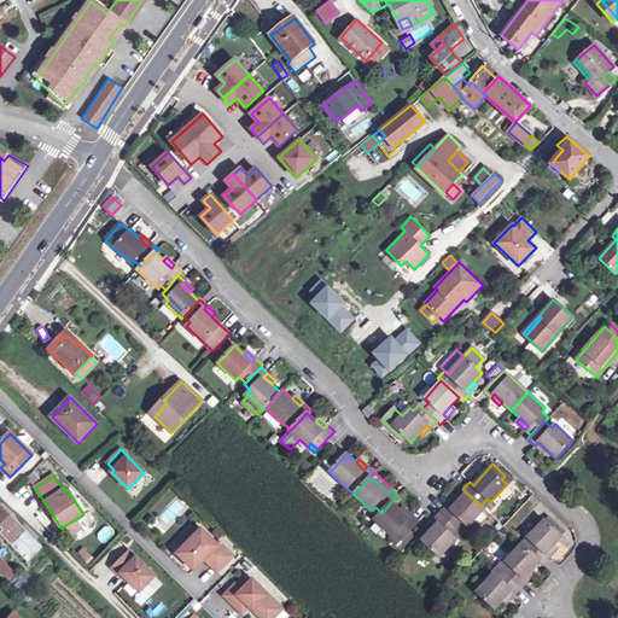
[(465,523),(468,525),(484,509),(481,506),(466,493),(450,509),(447,506),(441,513),(459,530),(465,523)]
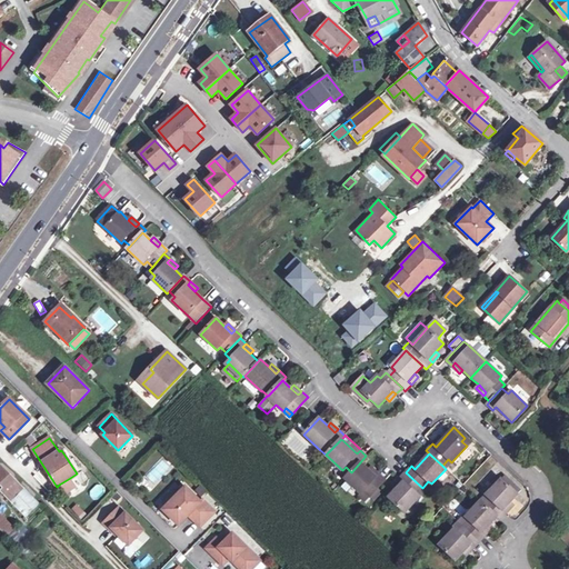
[(448,459),(442,466),(446,469),(451,462),(448,459)]
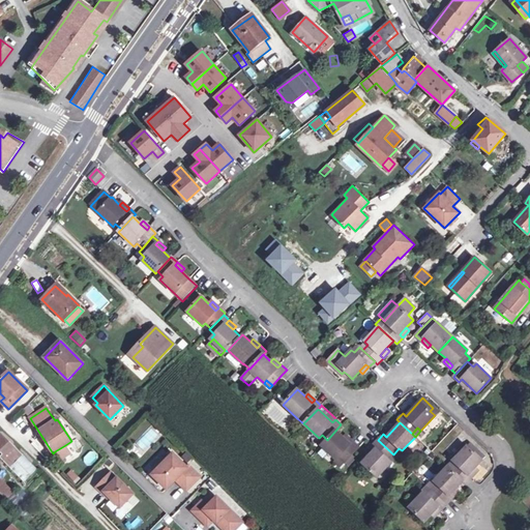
[(352,441),(350,444),(343,438),(335,431),(327,440),(321,446),(325,449),(331,455),(336,461),(340,458),(344,462),(352,453),(358,447),(352,441)]
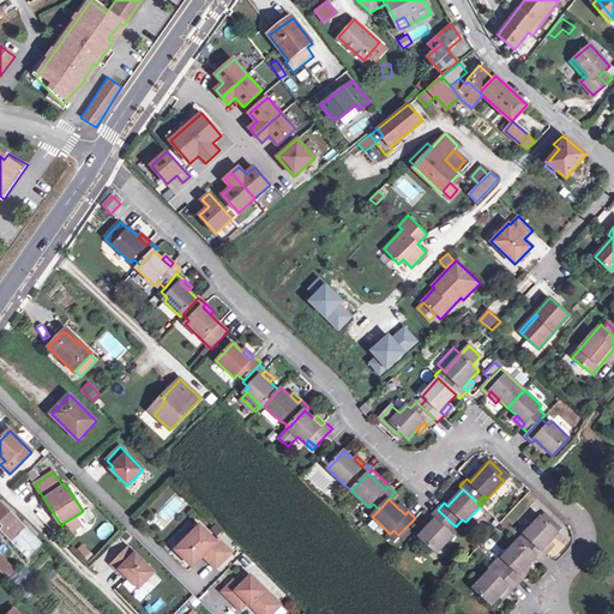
[(11,540),(24,527),(0,501),(0,521),(5,527),(1,530),(11,540)]
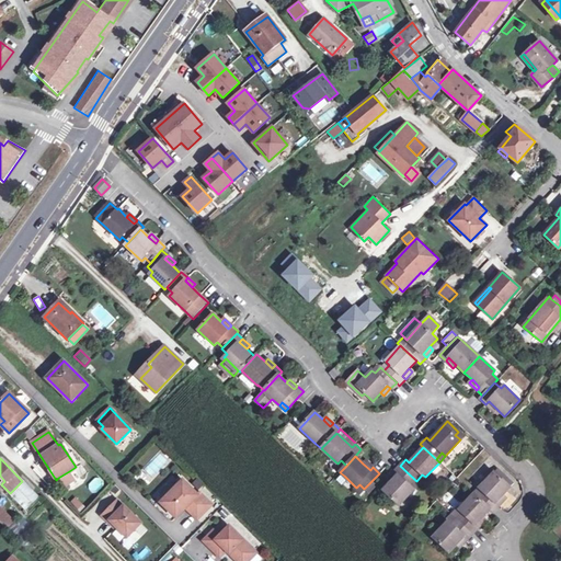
[(340,472),(346,466),(341,460),(338,464),(334,467),(340,472)]
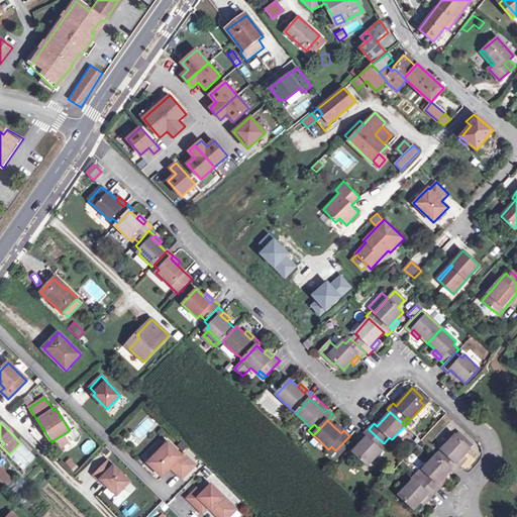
[(334,427),(341,433),(343,430),(337,424),(334,427)]
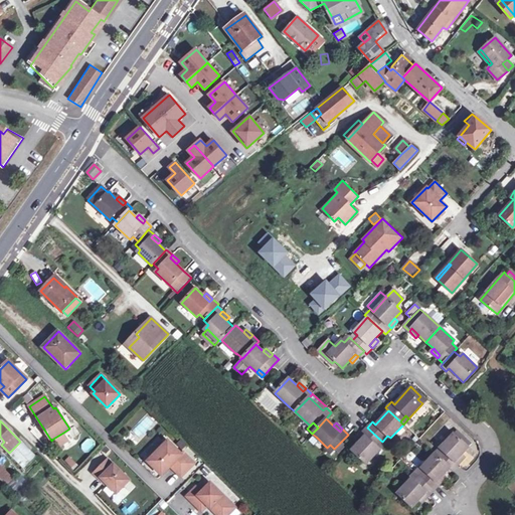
[(362,434),(365,436),(358,443),(351,450),(366,464),(380,450),(377,447),(382,442),(367,427),(362,434)]
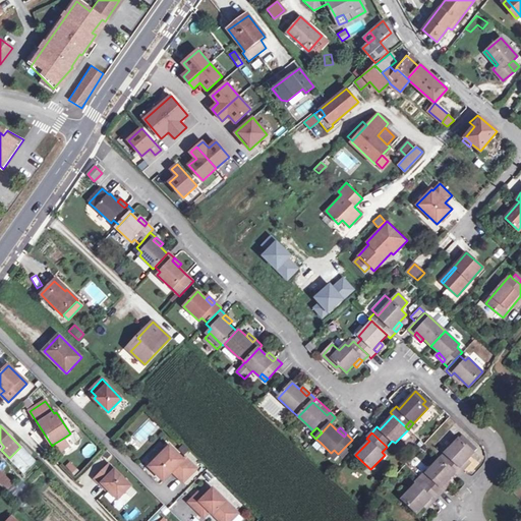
[(64,438),(54,444),(60,453),(69,446),(64,438)]
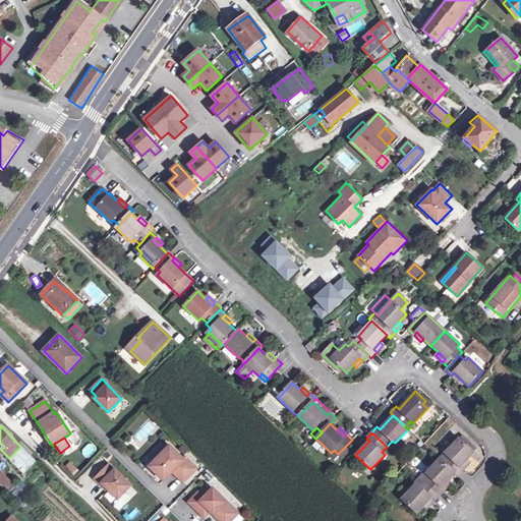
[(362,448),(369,441),(366,439),(359,445),(362,448)]
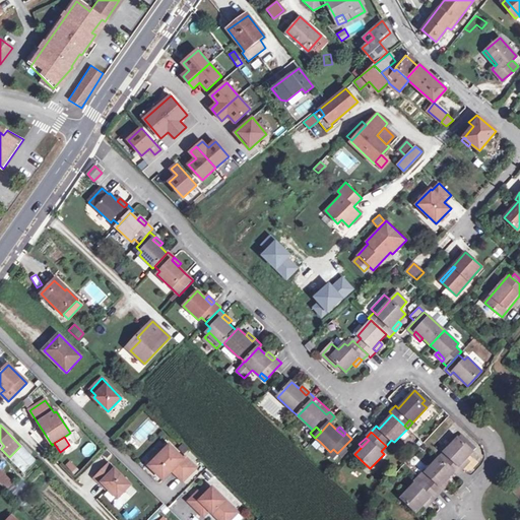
[(458,438),(439,458),(454,472),(457,474),(462,469),(459,466),(466,459),(473,452),(458,438)]
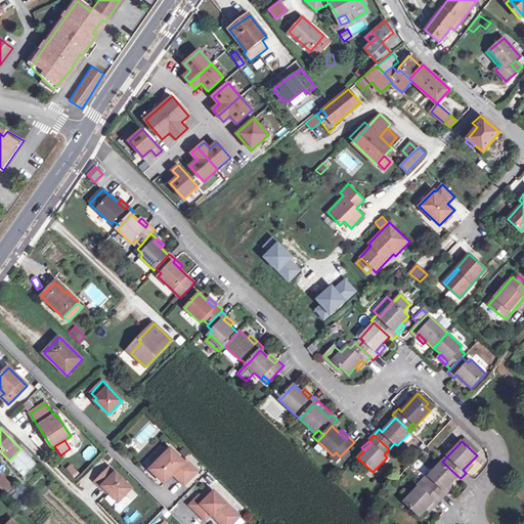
[(394,443),(389,449),(392,451),(397,445),(394,443)]
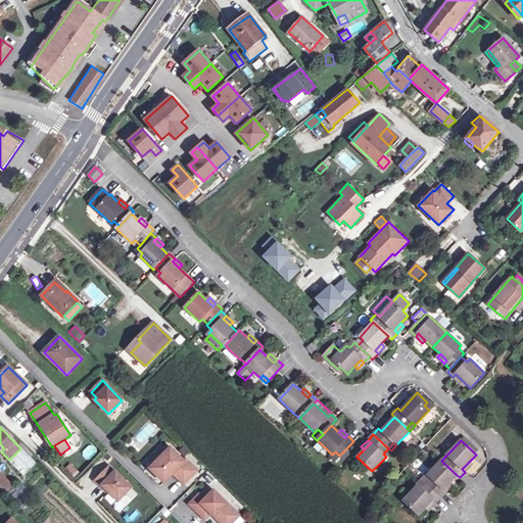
[(81,452),(87,461),(98,453),(93,443),(81,452)]
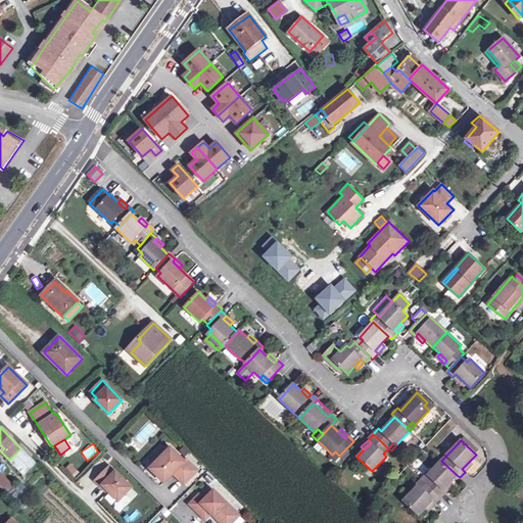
[(327,449),(321,443),(316,449),(321,455),(327,449)]
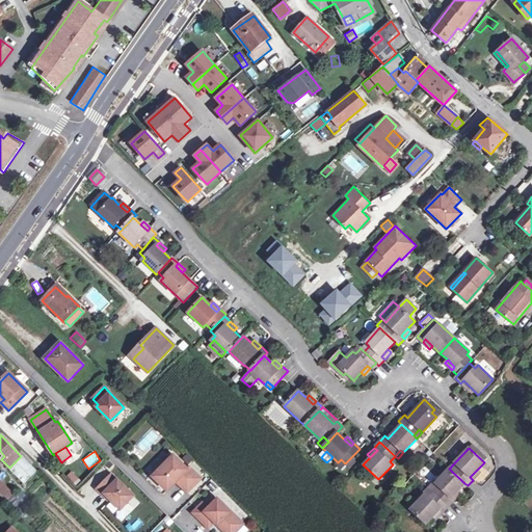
[(190,468),(188,469),(174,455),(153,477),(167,491),(179,479),(183,483),(180,485),(187,493),(202,478),(190,468)]
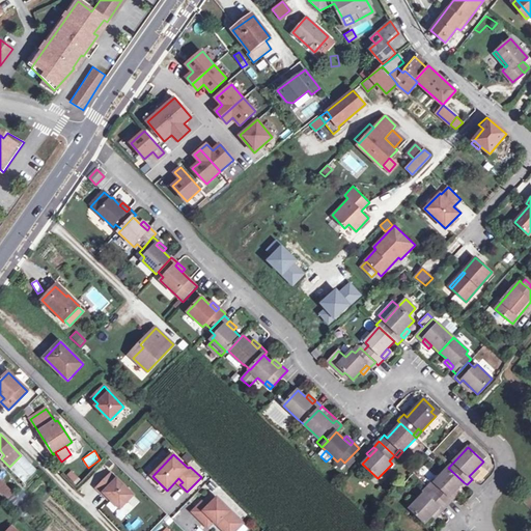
[(353,454),(344,463),(348,467),(357,458),(353,454)]
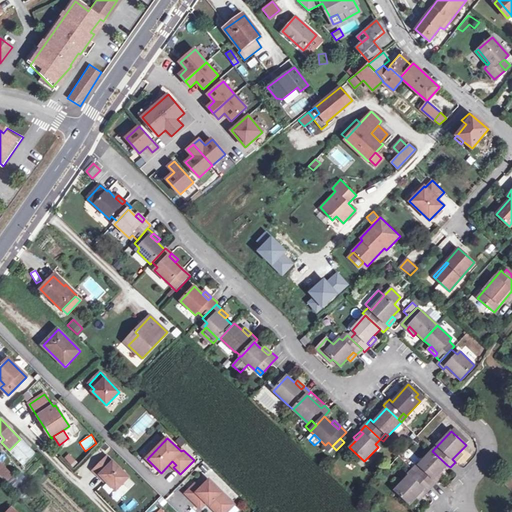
[(23,464),(34,454),(20,439),(9,450),(23,464)]
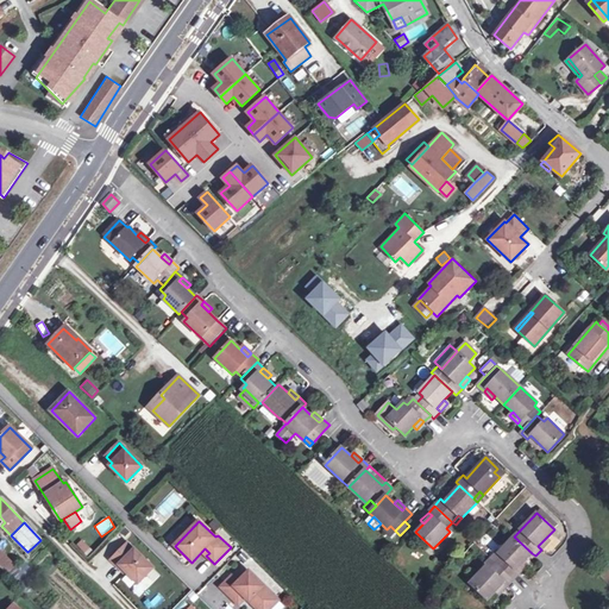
[(395,531),(390,526),(387,529),(385,529),(391,535),(395,531)]
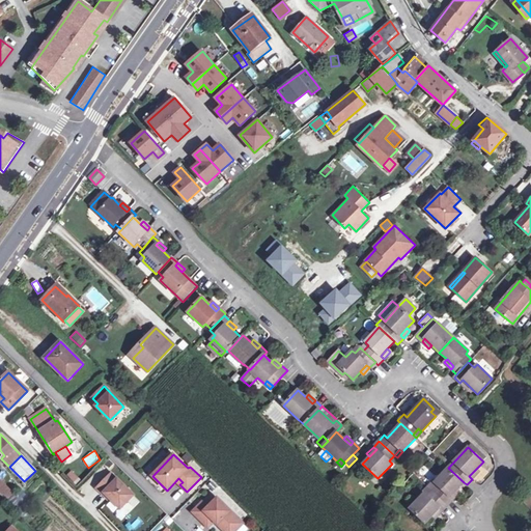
[(453,499),(450,497),(456,490),(464,482),(448,468),(429,488),(447,505),(453,499)]
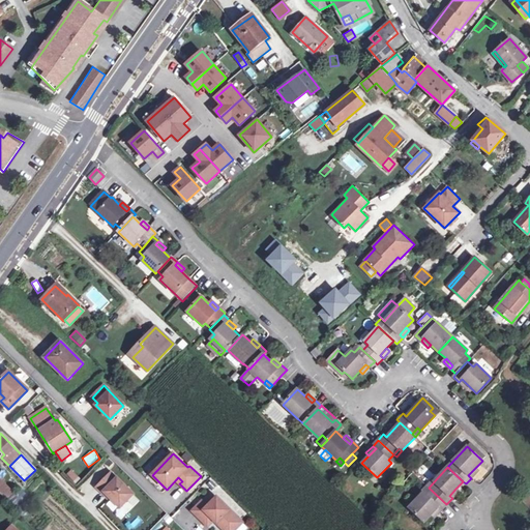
[(475,468),(468,475),(471,478),(478,471),(475,468)]
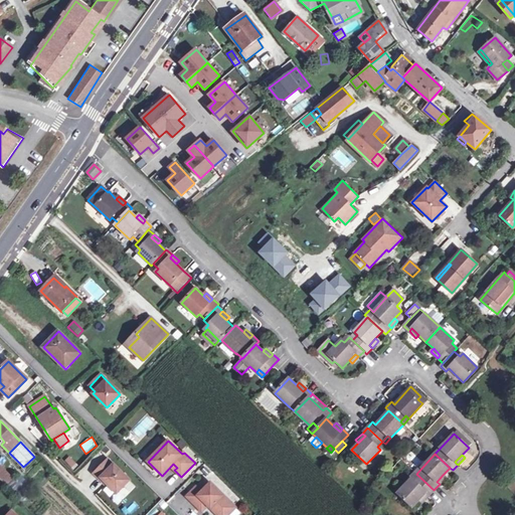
[(64,461),(72,470),(77,465),(69,456),(64,461)]
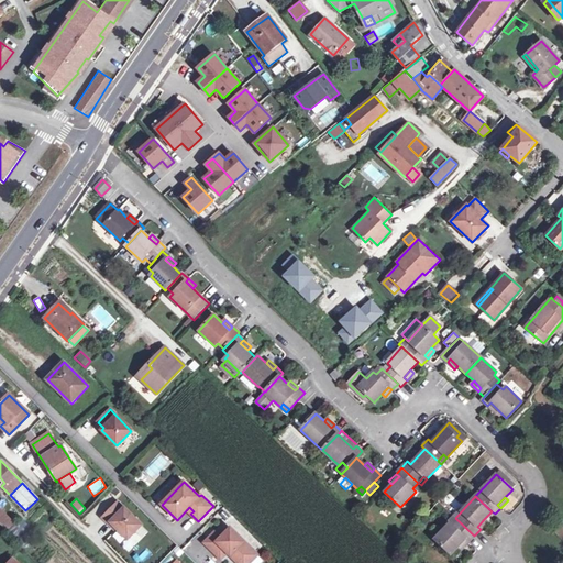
[(118,503),(102,518),(109,525),(111,522),(128,539),(142,526),(124,508),(124,509),(118,503)]
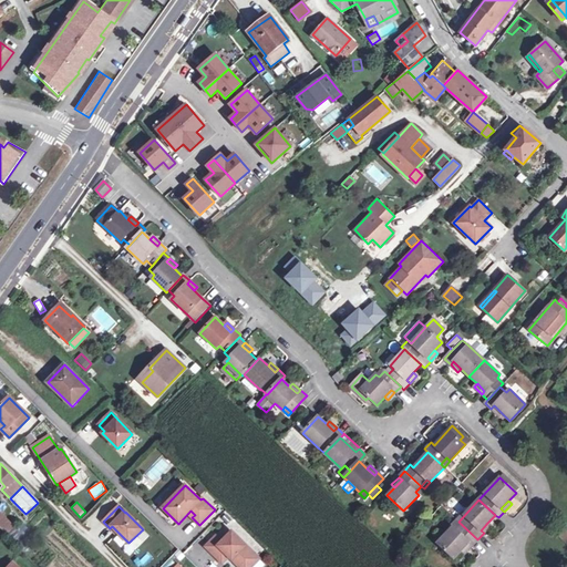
[(0,525),(7,532),(13,526),(0,512),(0,525)]
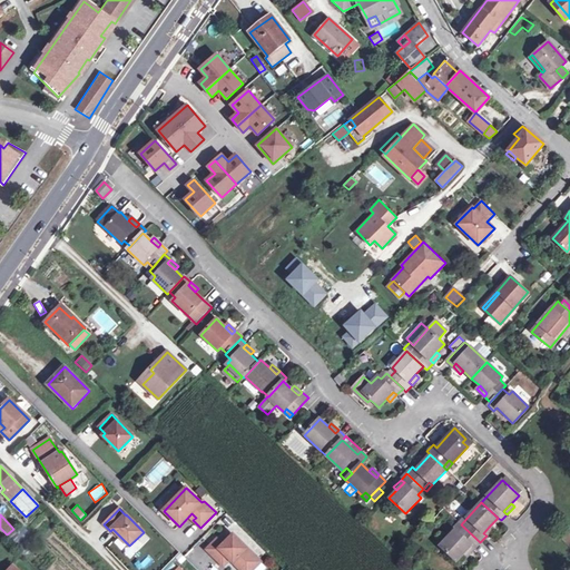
[(474,549),(480,542),(461,524),(440,546),(457,561),(464,553),(471,546),(474,549)]
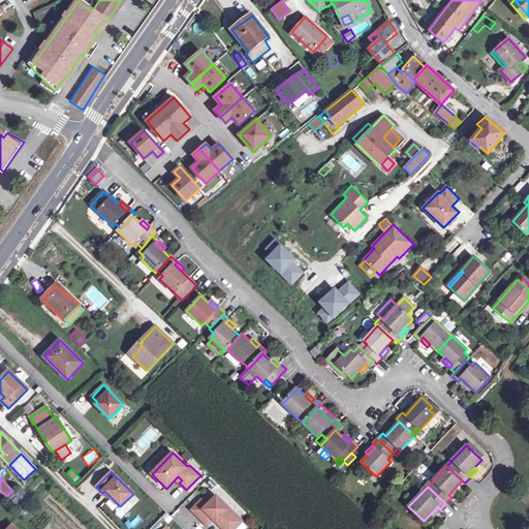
[(20,506),(28,500),(20,488),(13,493),(19,499),(16,501),(20,506)]
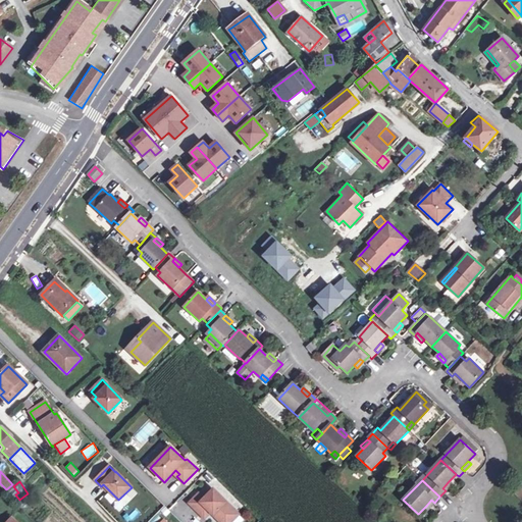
[(449,481),(442,488),(446,490),(452,483),(449,481)]
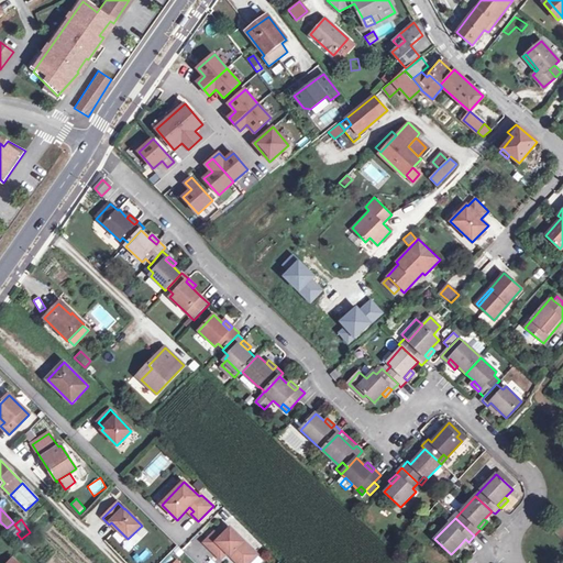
[(250,562),(257,555),(230,528),(220,538),(214,532),(203,542),(220,559),(227,552),(231,556),(233,554),(242,562),(250,562)]
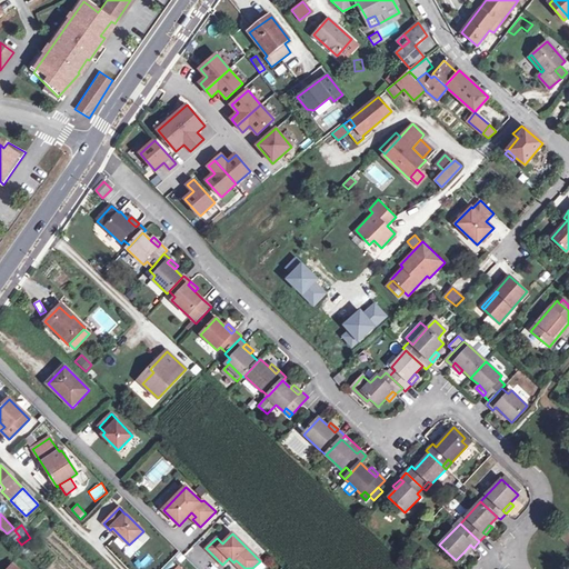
[(467,556),(473,548),(470,545),(463,552),(467,556)]
